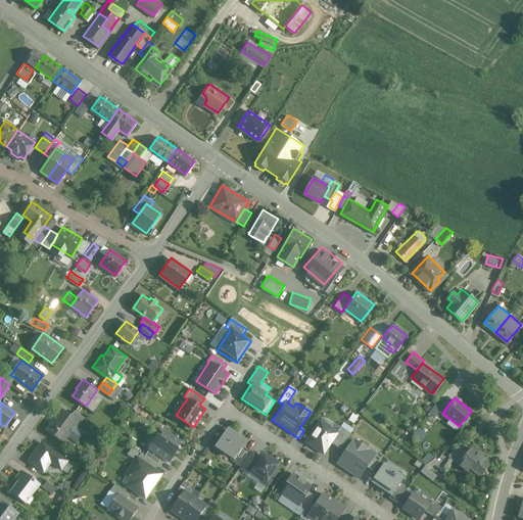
[(441,408),(438,405),(435,403),(429,412),(434,416),(441,408)]
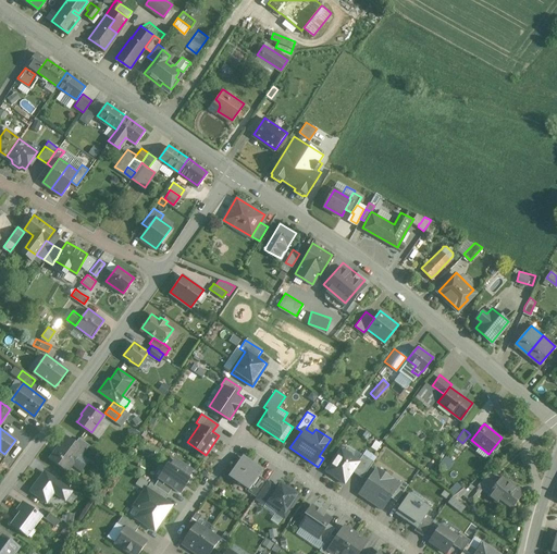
[(87,457),(85,455),(79,452),(83,447),(65,434),(49,457),(66,470),(72,464),(79,469),(87,457)]
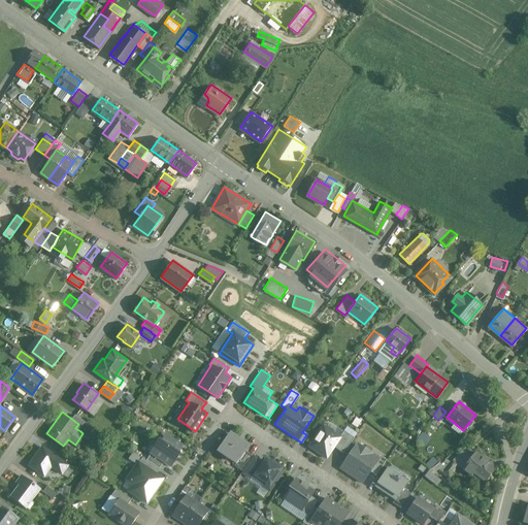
[(85,421),(77,415),(74,414),(71,418),(78,424),(79,424),(78,425),(80,426),(85,421)]
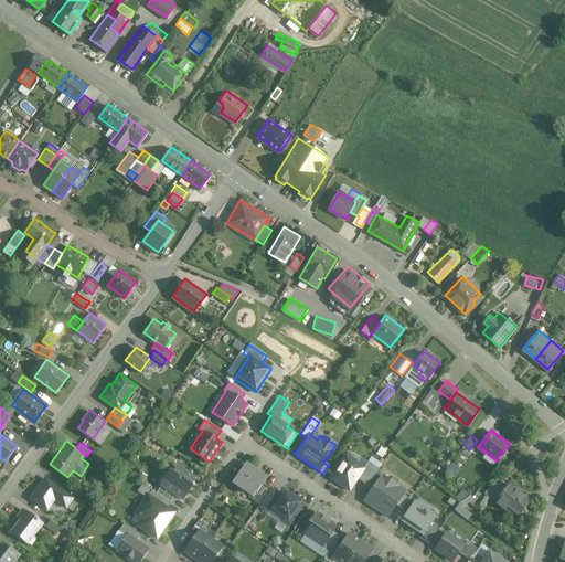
[(355,477),(365,484),(379,464),(368,457),(363,464),(342,451),(326,475),(348,489),(355,477)]
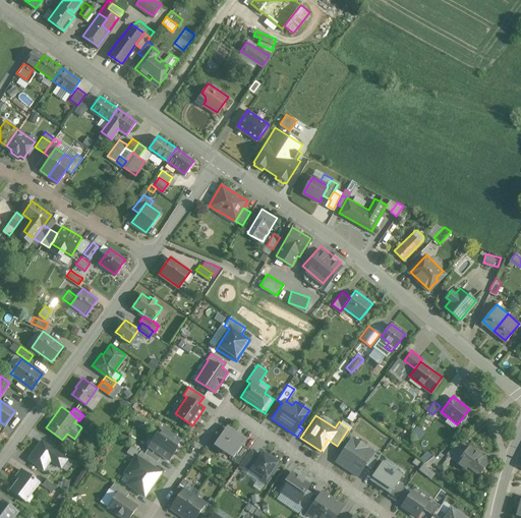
[(143,454),(155,461),(158,456),(168,462),(182,440),(161,425),(143,454)]
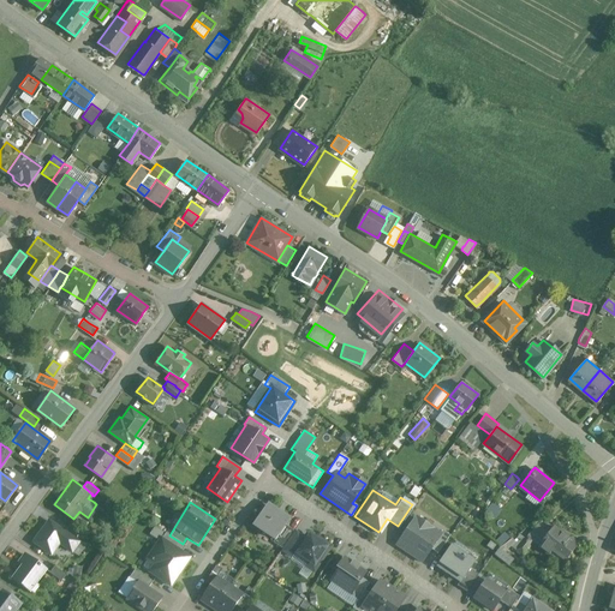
[(254,523),(275,538),(286,522),(290,517),(267,503),(254,523)]
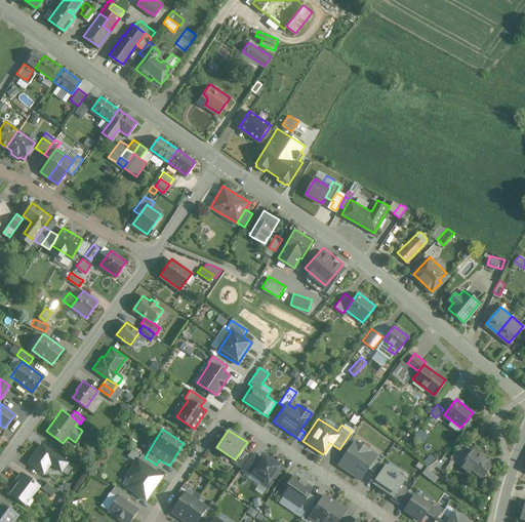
[(366,468),(372,472),(382,457),(374,452),(372,455),(352,441),(336,465),(358,479),(366,468)]
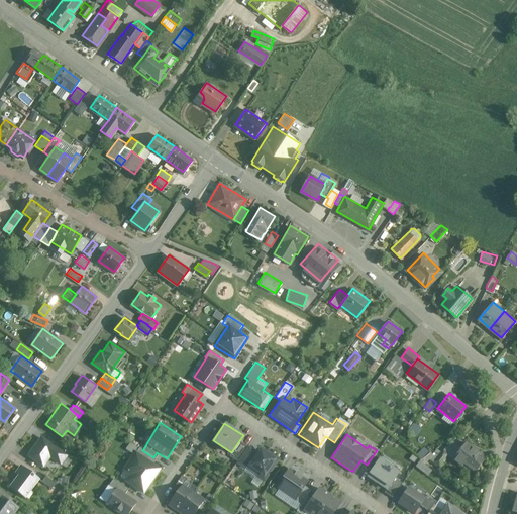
[(60,463),(62,459),(66,454),(41,436),(28,454),(42,465),(49,454),(60,463)]
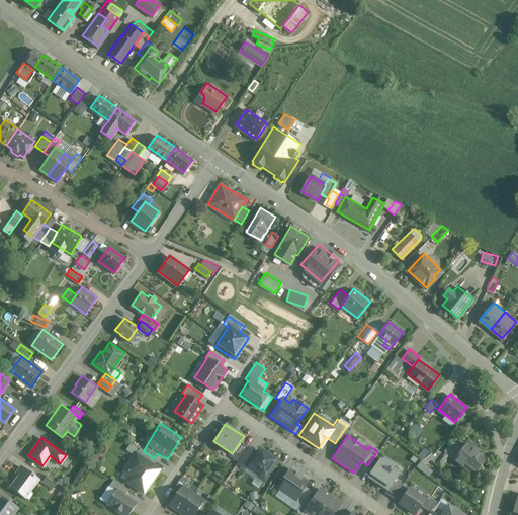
[(248,445),(241,440),(232,453),(231,455),(238,460),(248,445)]
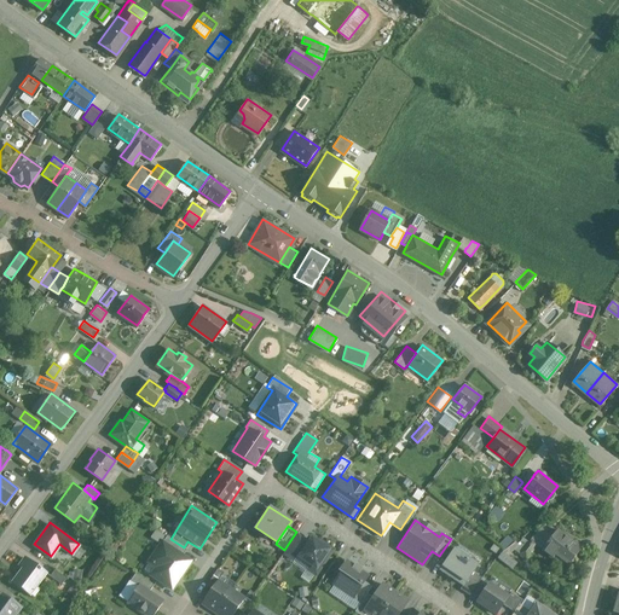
[(582,546),(579,544),(574,540),(573,541),(557,528),(542,549),(566,567),(582,546)]
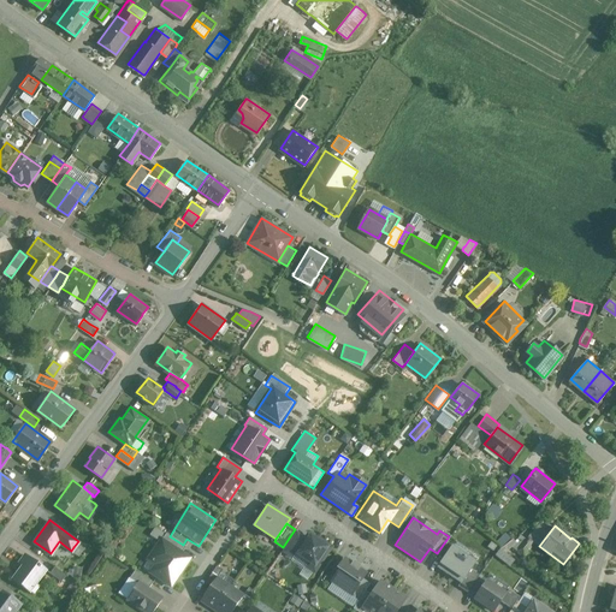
[(179,551),(183,545),(170,536),(163,532),(146,557),(155,563),(149,572),(170,586),(189,557),(179,551)]
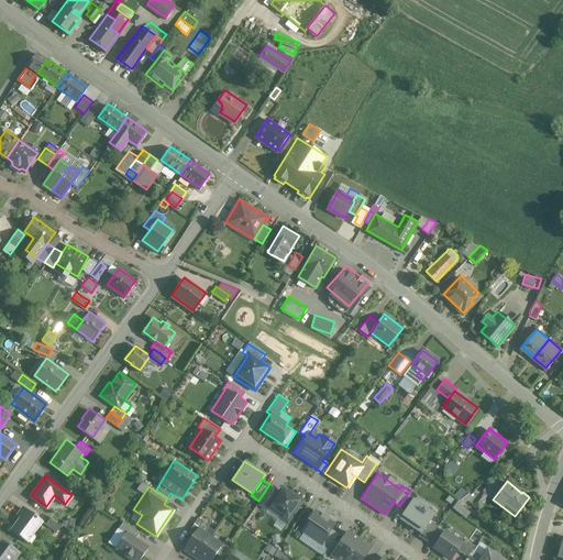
[(271,505),(278,492),(271,487),(260,503),(268,508),(271,505)]
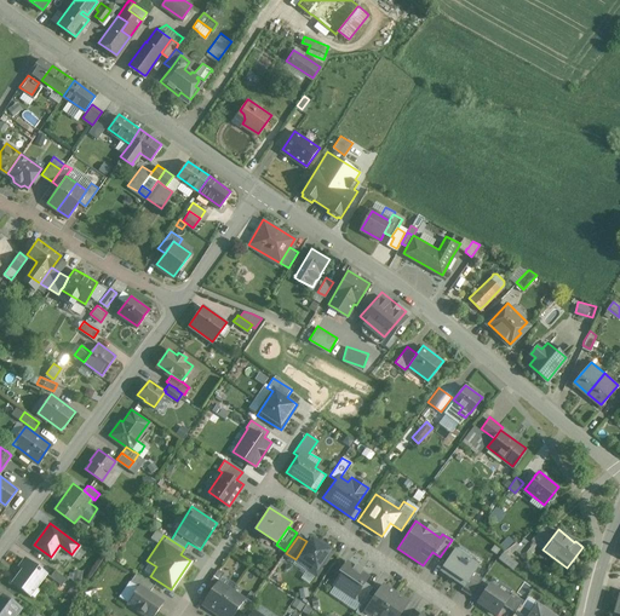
[(325,543),(323,546),(310,537),(306,541),(298,556),(310,563),(306,568),(316,574),(333,548),(325,543)]
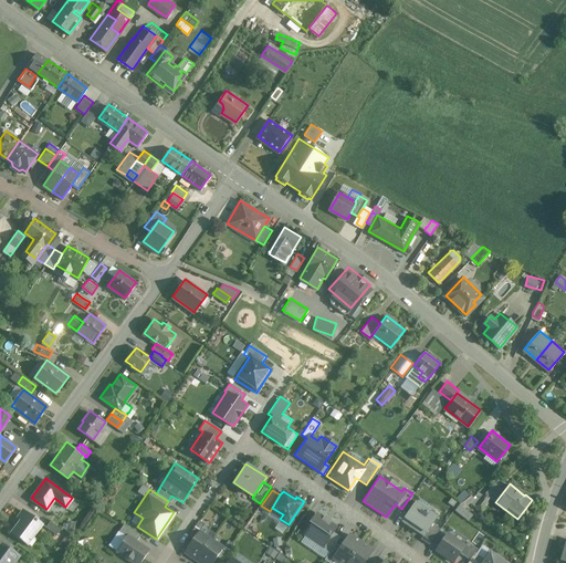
[(485,492),(482,496),(475,504),(481,509),(491,497),(485,492)]
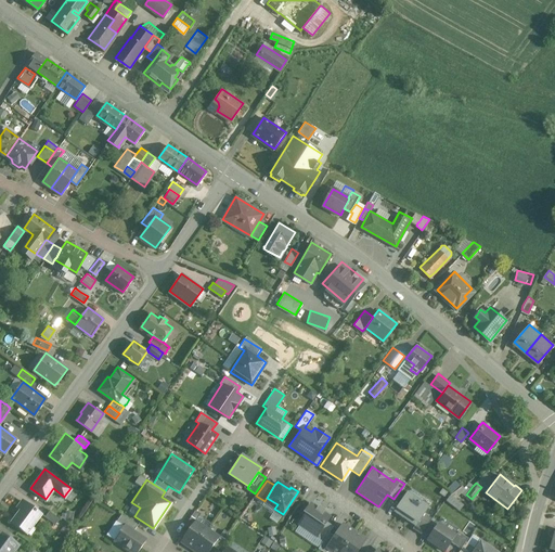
[(412,529),(420,534),(429,518),(421,513),(425,506),(404,492),(391,513),(413,527),(412,529)]
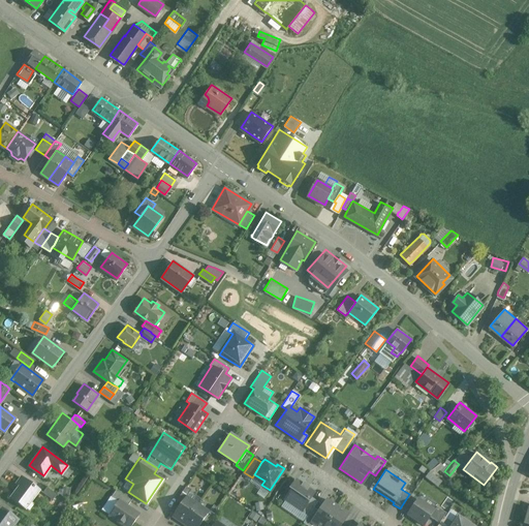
[(10,496),(20,503),(25,507),(39,489),(22,475),(17,483),(20,485),(10,496)]
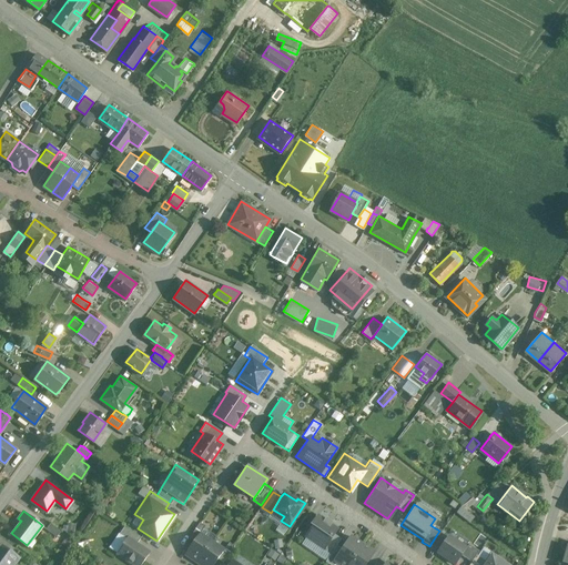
[(327,552),(336,538),(338,536),(333,532),(335,528),(315,515),(297,543),(317,556),(323,548),(327,552)]
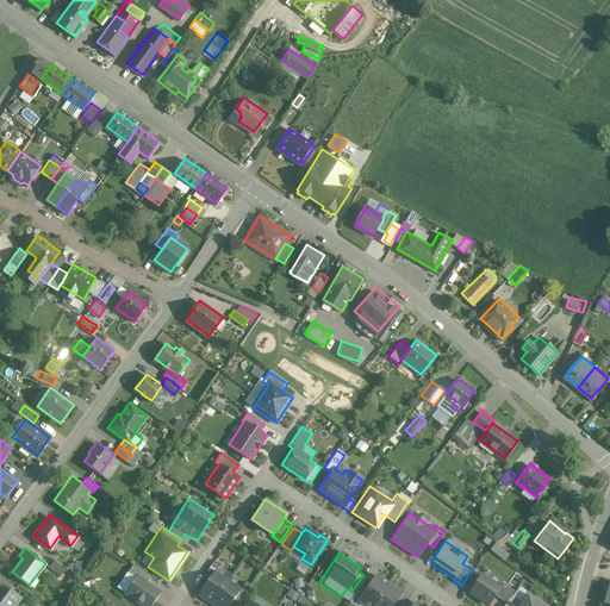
[(203,576),(209,580),(215,572),(221,562),(215,558),(203,576)]
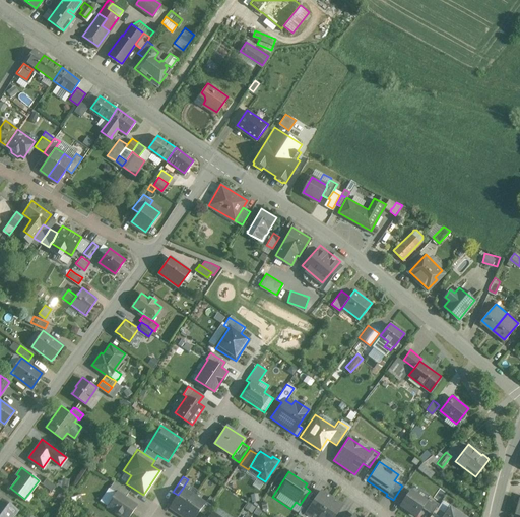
[(52,490),(56,485),(46,477),(42,482),(52,490)]
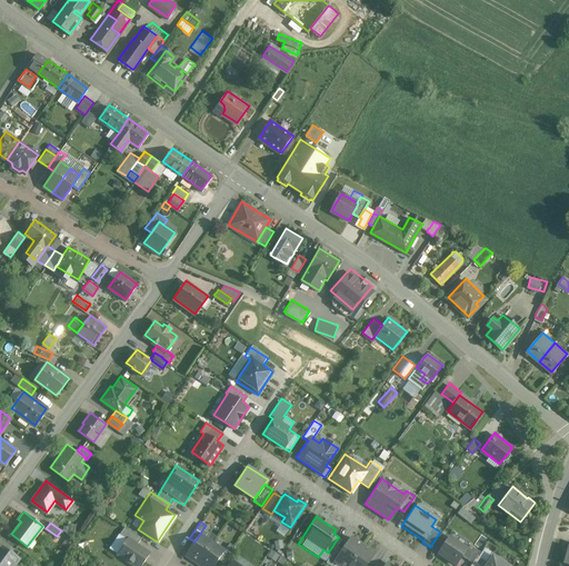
[(128,537),(137,544),(141,538),(125,526),(120,533),(128,537)]
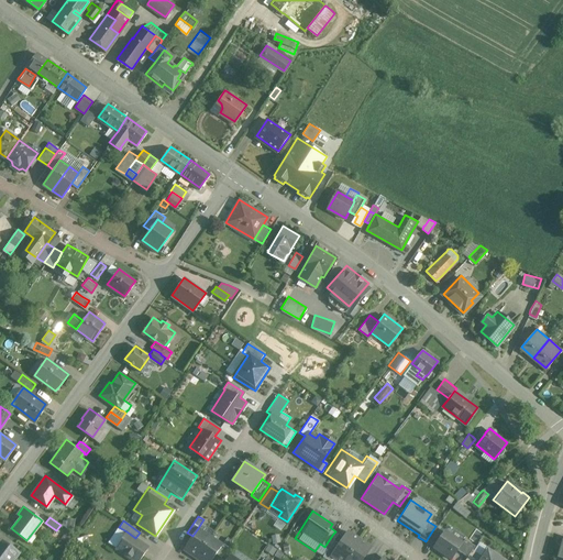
[(196,557),(210,536),(198,528),(192,536),(185,548),(192,553),(191,555),(196,557)]
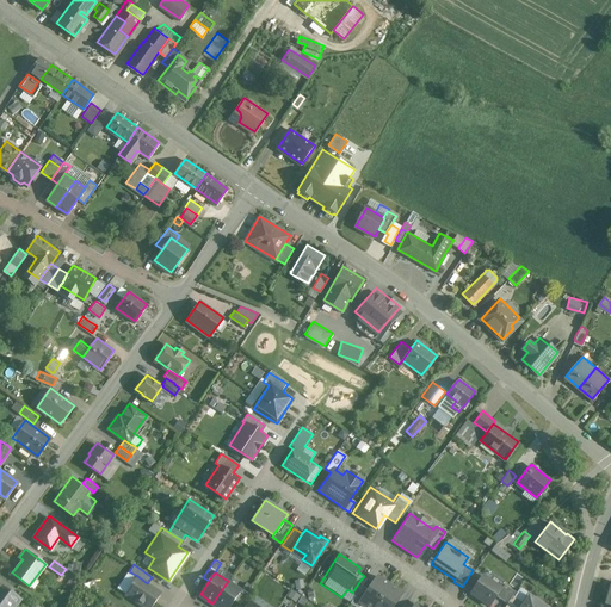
[(504,606),(510,596),(513,592),(501,583),(500,587),(481,574),(467,594),(486,606),(492,599),(504,606)]
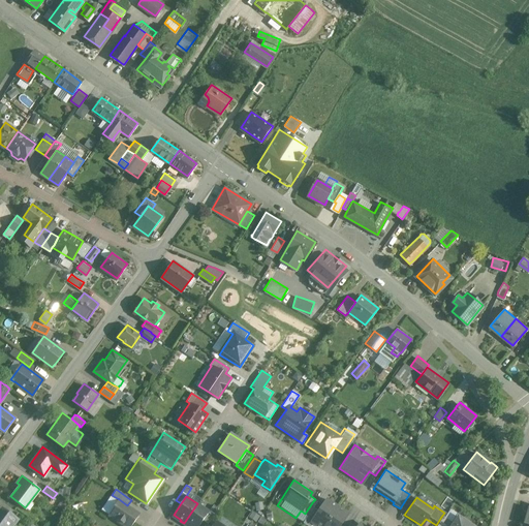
[(109,514),(127,525),(130,525),(138,514),(127,505),(119,499),(109,514)]
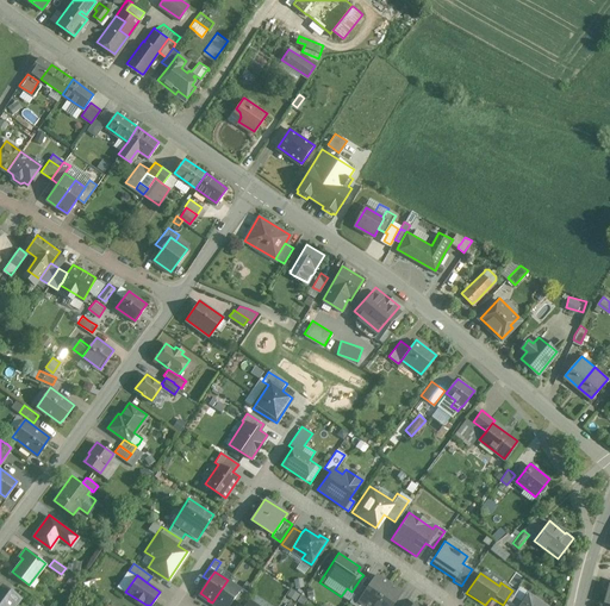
[(359,605),(368,605),(385,583),(373,575),(368,582),(361,578),(352,592),(346,601),(353,605),(355,605),(356,604),(359,605)]
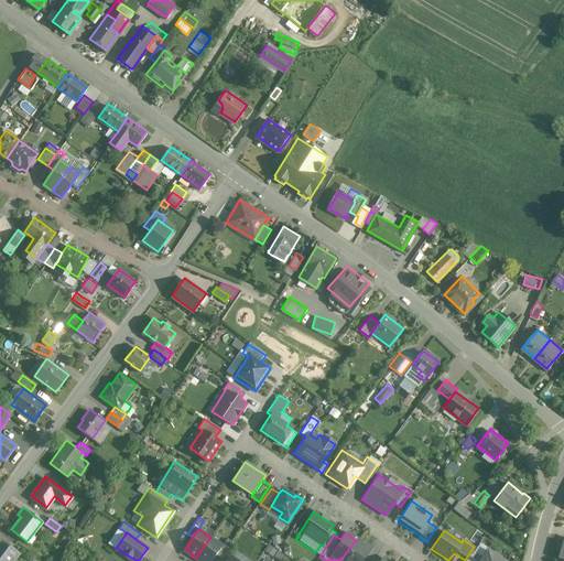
[(210,537),(196,558),(199,560),(201,559),(203,560),(210,560),(216,553),(221,545),(210,537)]
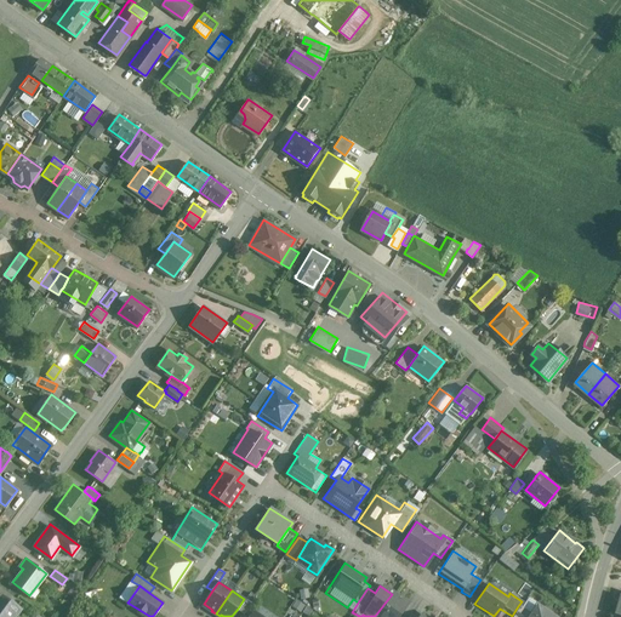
[(244,599),(238,609),(245,612),(256,594),(250,590),(244,599)]
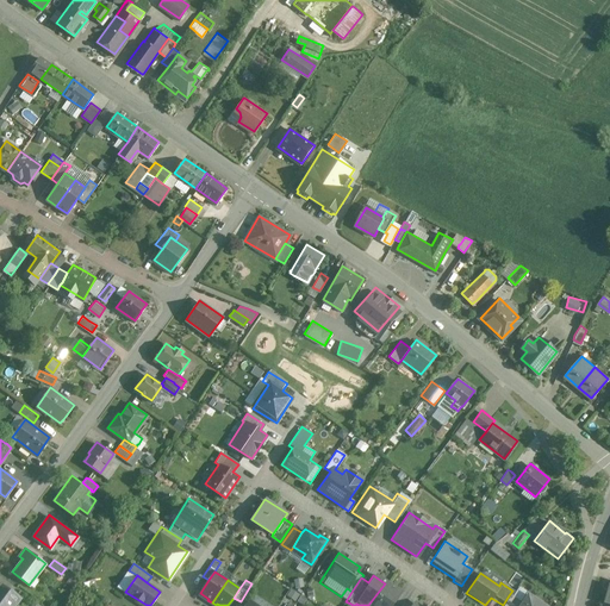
[(390,605),(398,592),(385,583),(368,605),(390,605)]
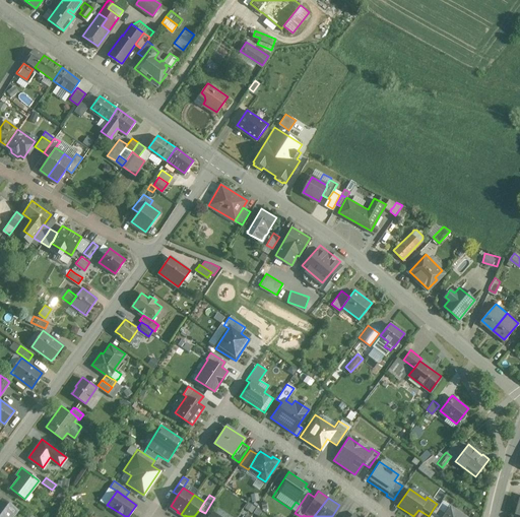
[(2,499),(0,501),(0,516),(11,516),(17,510),(2,499)]
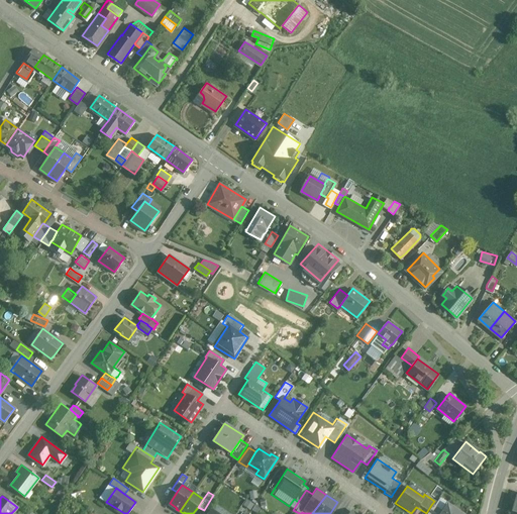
[(426,513),(425,513),(461,513),(443,502),(438,510),(431,505),(426,513)]
